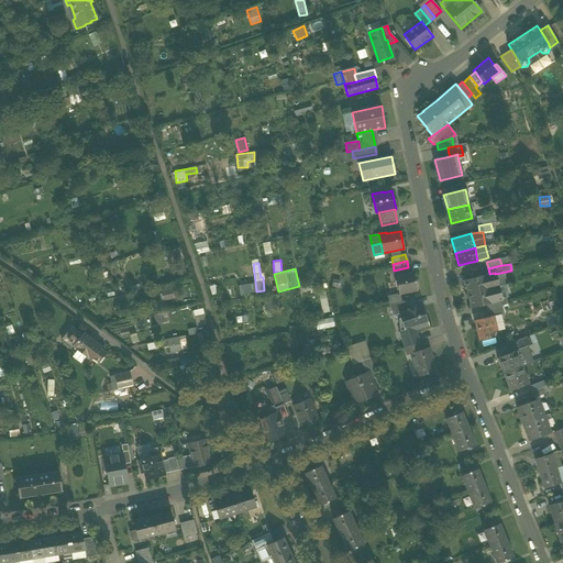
[(396,277),(399,294),(417,290),(414,273),(396,277)]
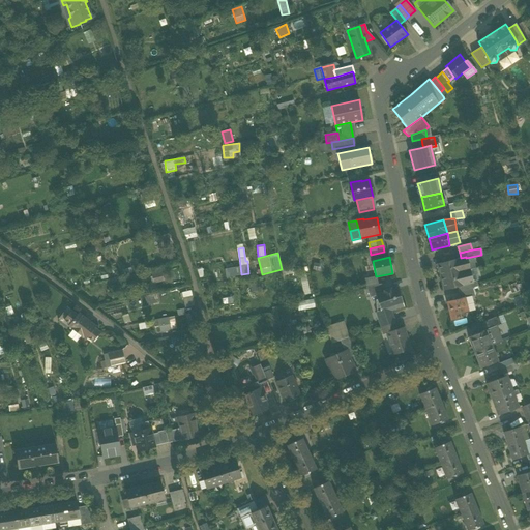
[(437,264),(440,276),(469,269),(466,258),(466,257),(461,258),(437,264)]
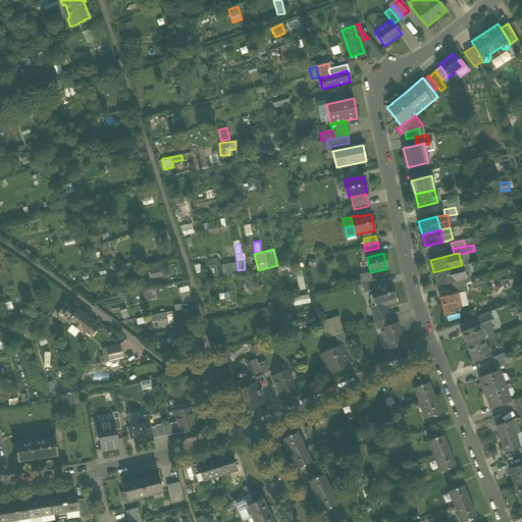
[(221,263),(222,272),(237,271),(237,262),(221,263)]
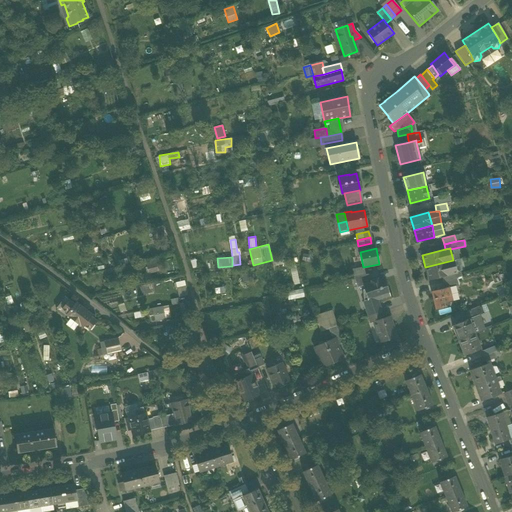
[(456,272),(453,260),(425,267),(428,280),(442,276),(456,273),(456,272)]
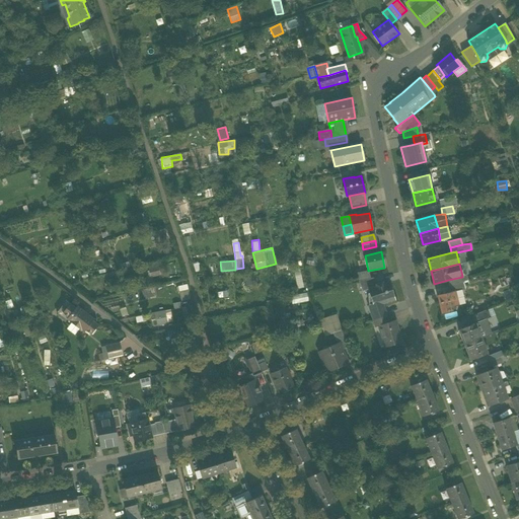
[(300,270),(294,271),(298,288),(304,287),(300,270)]
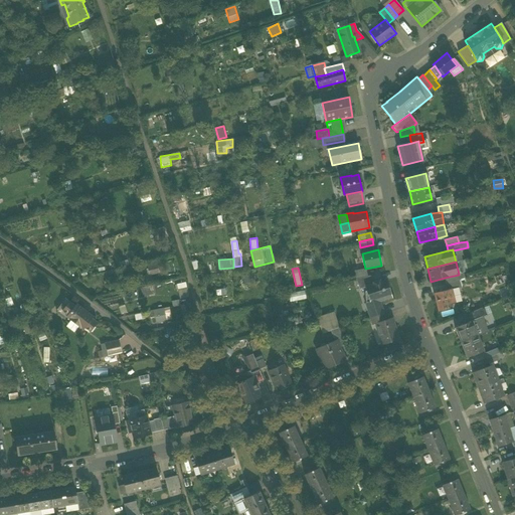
[(445,278),(447,284),(459,280),(464,278),(463,273),(459,274),(459,275),(445,278)]
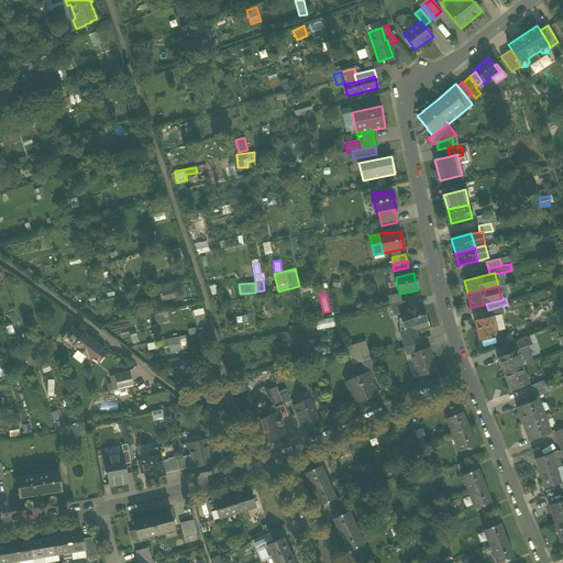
[(388,305),(393,316),(399,313),(408,310),(407,309),(408,308),(405,301),(388,305)]
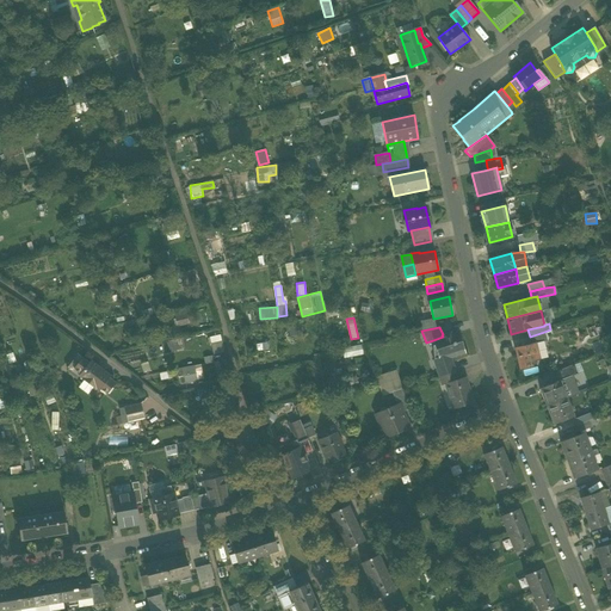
[(433,359),(439,377),(455,372),(450,358),(457,356),(457,353),(464,351),(458,332),(451,334),(450,332),(443,334),(442,335),(443,337),(433,340),(439,358),(433,359)]
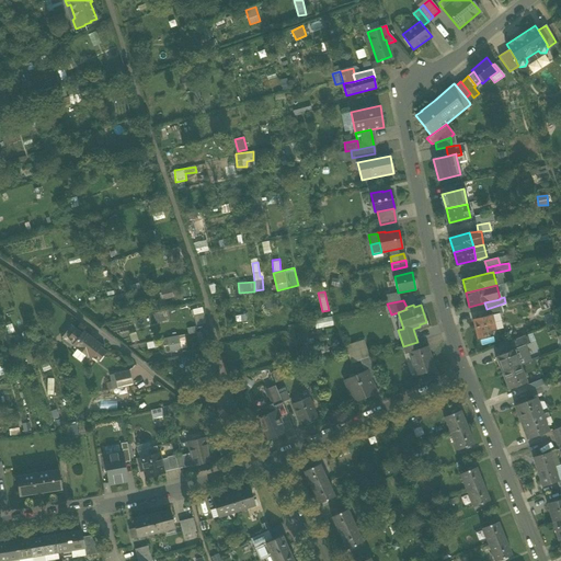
[(502,313),(500,305),(487,309),(488,316),(491,315),(491,316),(502,313)]
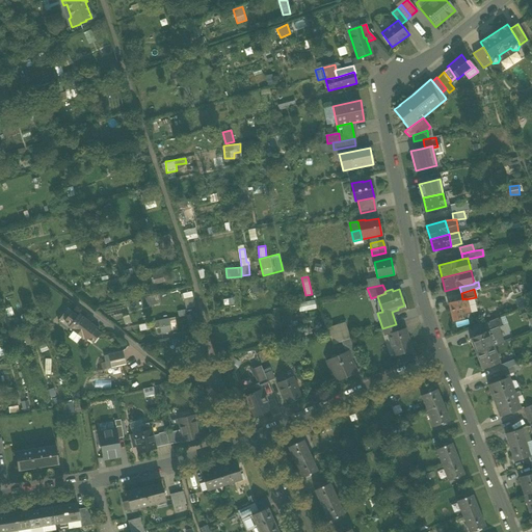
[(156,294),(148,296),(150,304),(158,303),(156,294)]
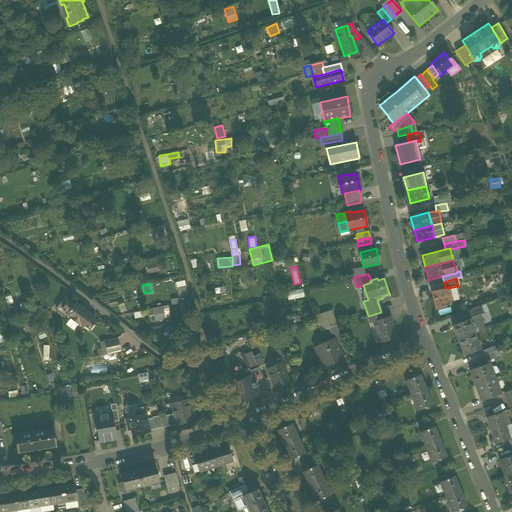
[(178,295),(187,295),(186,283),(178,283),(178,295)]
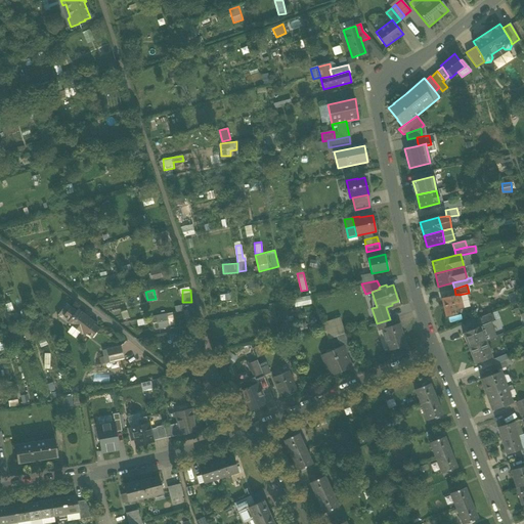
[(443,304),(447,317),(456,315),(454,310),(462,308),(459,295),(459,294),(455,295),(444,298),(445,303),(443,304)]
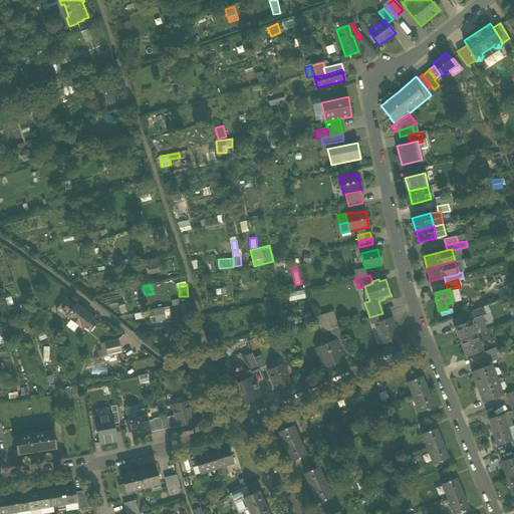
[(292,291),(293,299),(305,298),(304,290),(292,291)]
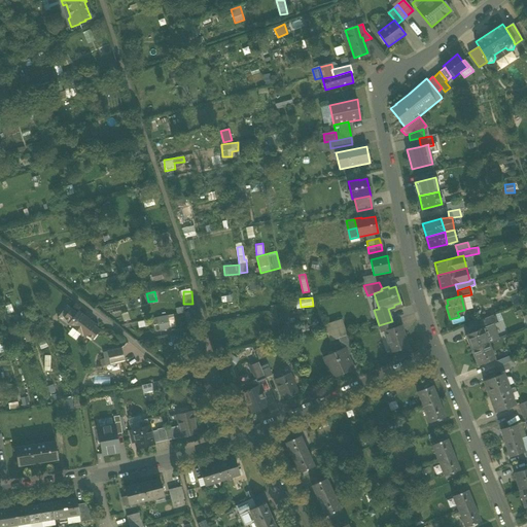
[(68,324),(69,322),(64,318),(70,310),(65,306),(58,316),(58,319),(66,326),(68,324)]
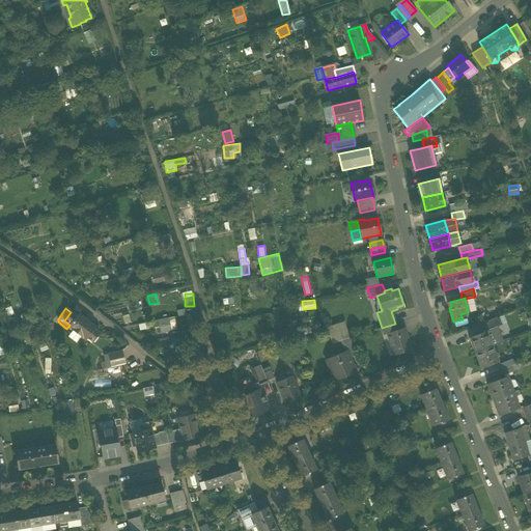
[(72,311),(71,312),(64,320),(70,325),(77,315),(72,311)]
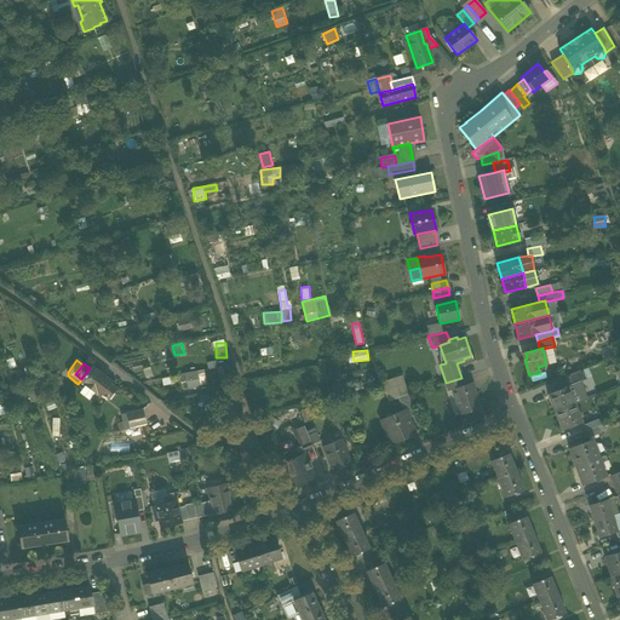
[(91,366),(90,368),(81,379),(80,382),(101,397),(102,395),(108,400),(116,389),(110,384),(112,382),(92,366),(91,366)]
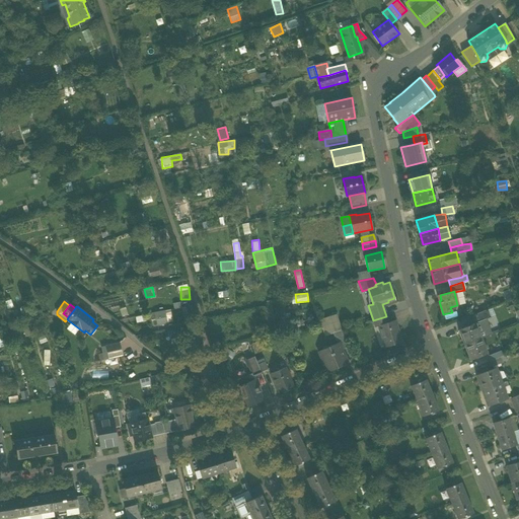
[(170,308),(155,311),(157,325),(173,322),(170,308)]
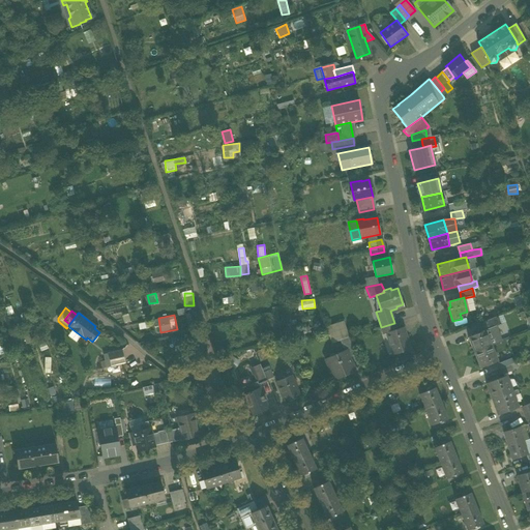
[(481,322),(484,330),(486,330),(495,326),(501,324),(498,316),(481,322)]
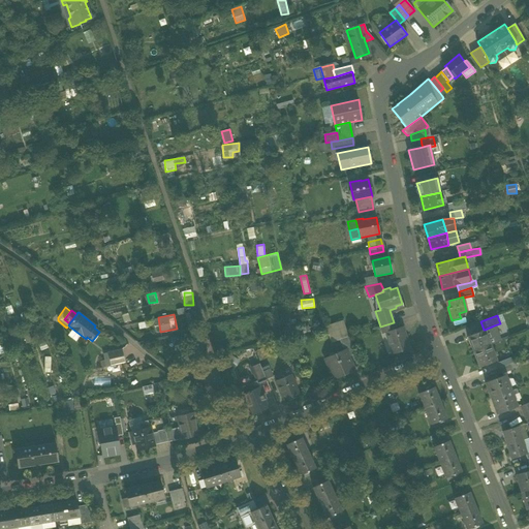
[(324,327),(332,343),(340,340),(348,337),(343,320),(324,327)]
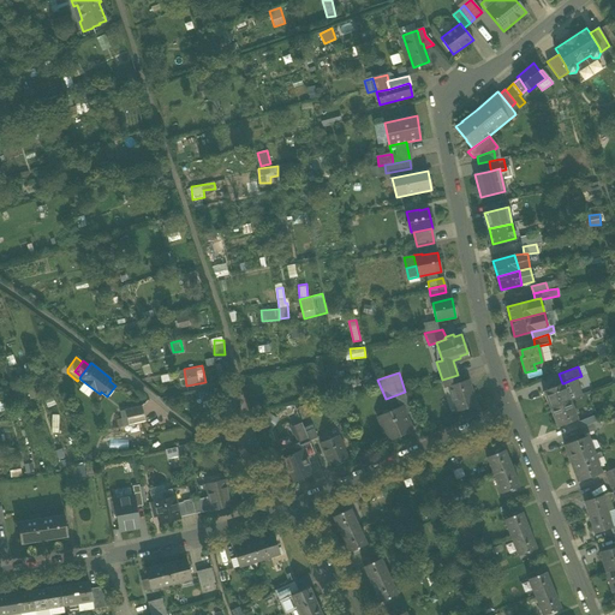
[(442,380),(445,388),(448,387),(460,382),(458,375),(442,380)]
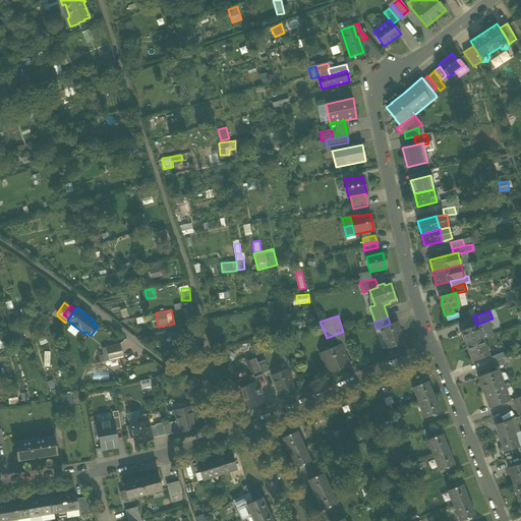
[(486,321),(477,325),(483,340),(493,336),(486,321)]
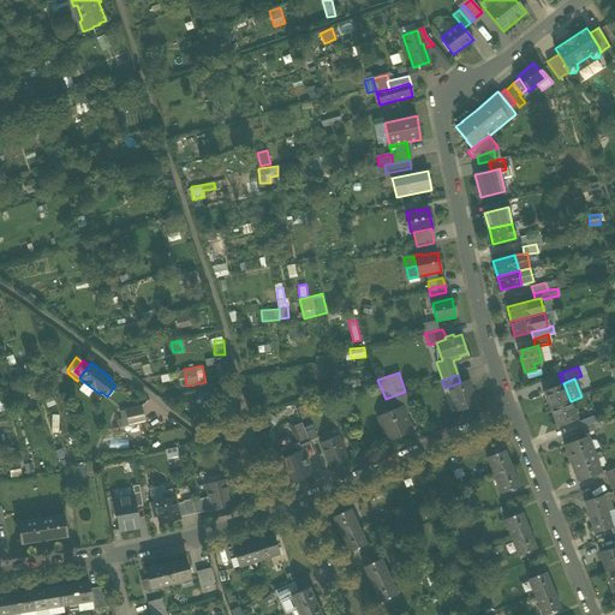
[(448,387),(457,412),(476,405),(467,380),(460,382),(448,387)]
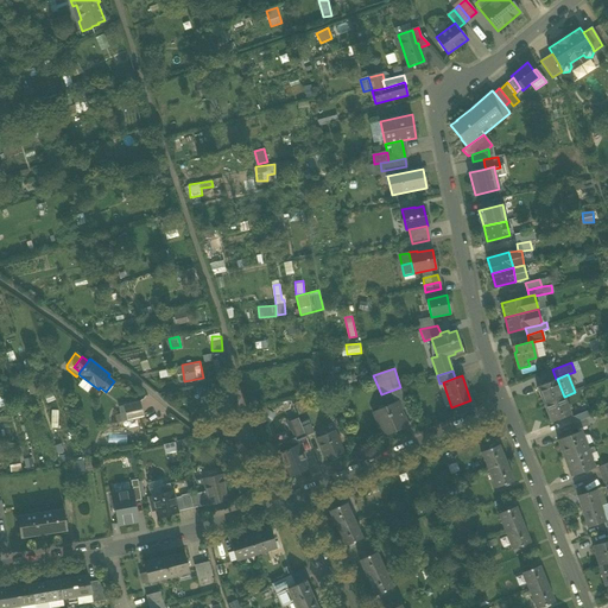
[(537,387),(544,405),(564,397),(557,379),(556,379),(537,387)]
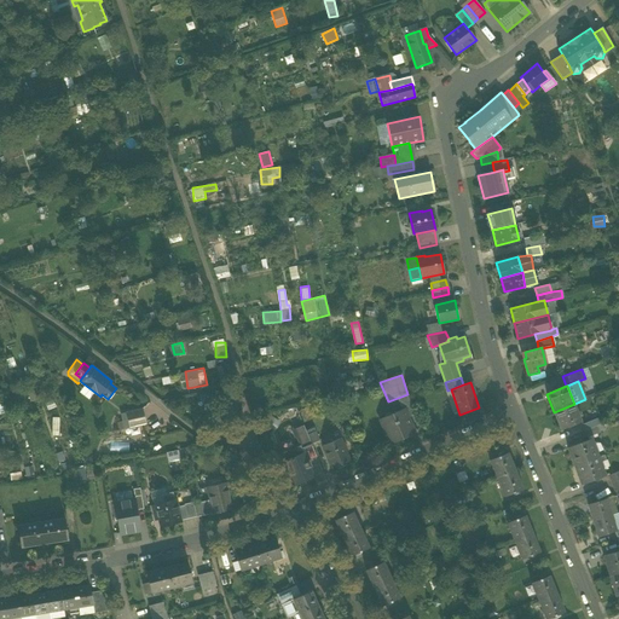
[(404,409),(406,415),(415,411),(408,394),(398,398),(403,410),(404,409)]
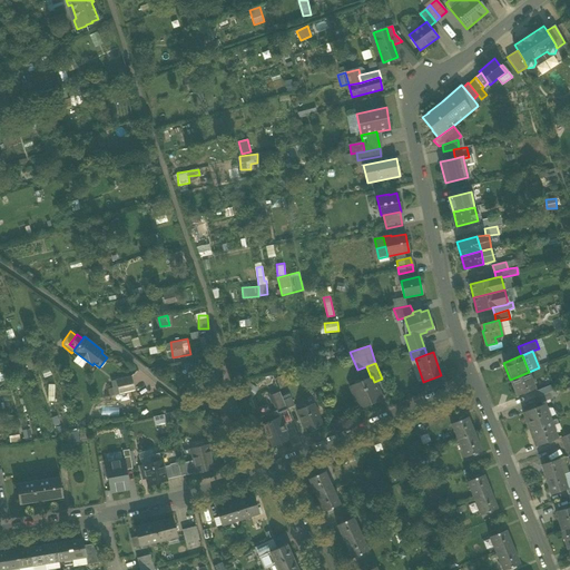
[(536,389),(529,372),(510,380),(517,395),(536,389)]
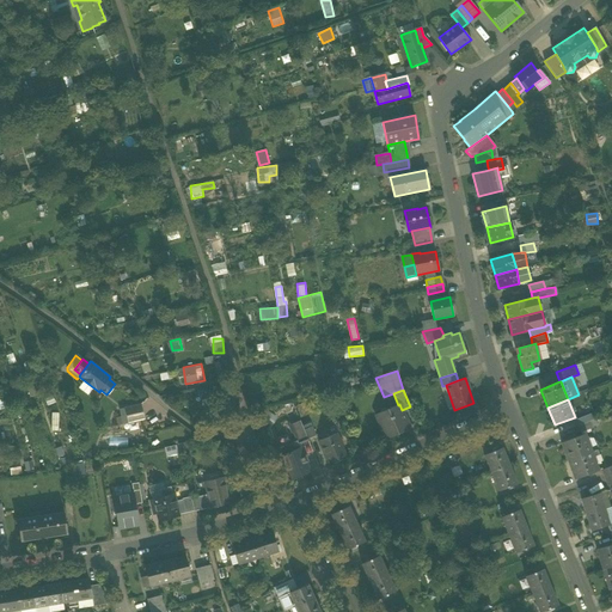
[(282,405),(289,423),(299,420),(293,402),(282,405)]
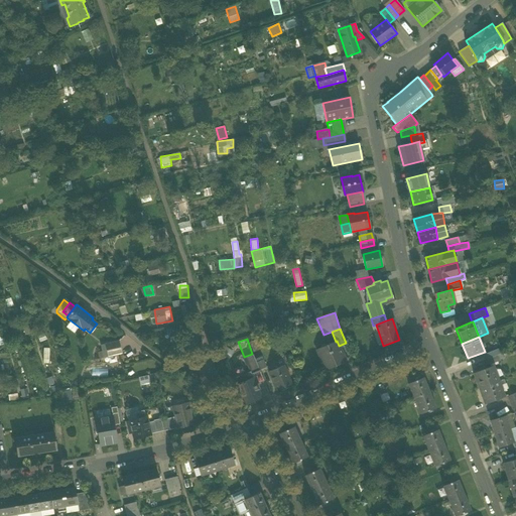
[(105,344),(108,357),(122,354),(119,341),(105,344)]
